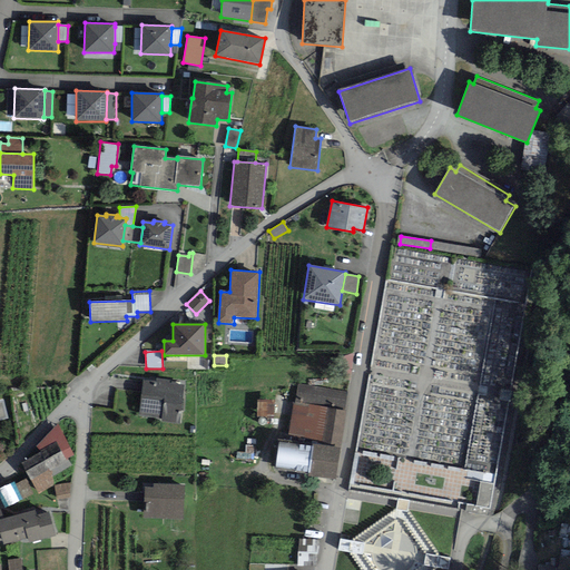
[(143,380),(139,416),(163,419),(161,422),(180,423),(185,385),(170,384),(172,380),(156,379),(156,381),(143,380)]
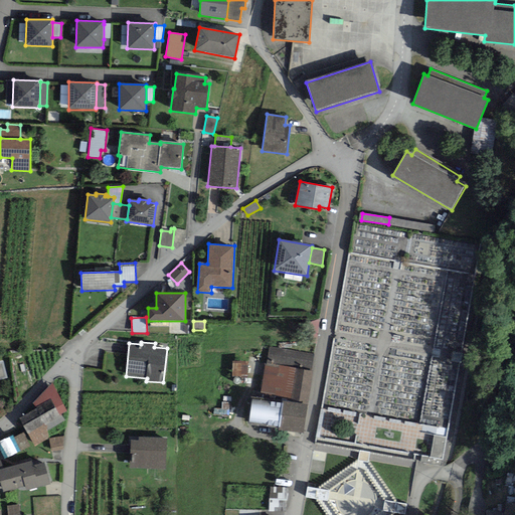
[(308,401),(313,372),(311,371),(313,354),(270,347),(267,364),(265,364),(260,393),(308,401)]
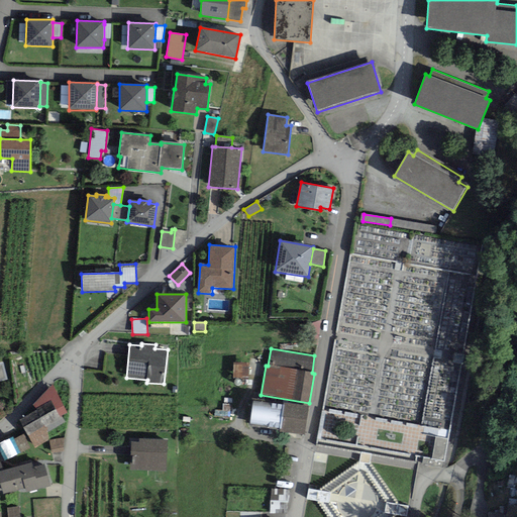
[(248,380),(248,364),(233,363),(233,379),(248,380)]
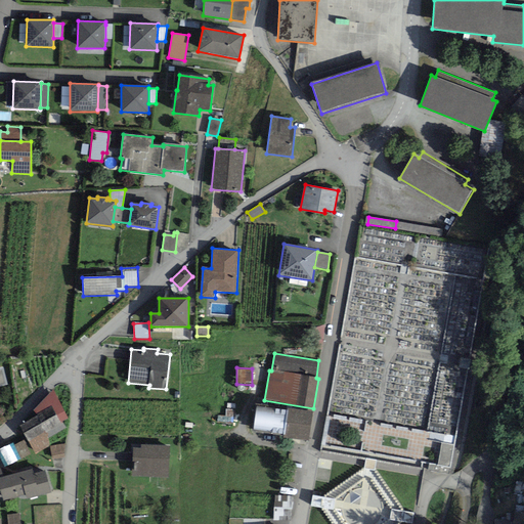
[(53,390),(34,410),(38,416),(20,426),(35,454),(49,446),(48,438),(67,428),(62,422),(68,420),(53,390)]
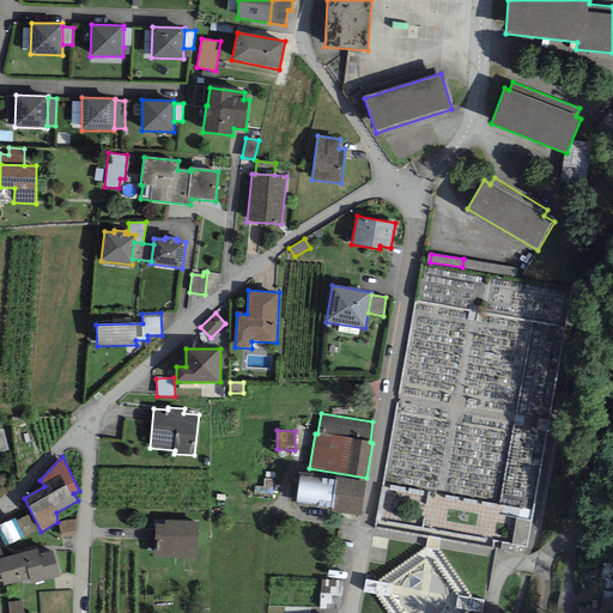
[(360,516),(365,481),(335,478),(335,480),(299,474),(296,504),(331,509),(331,511),(360,516)]
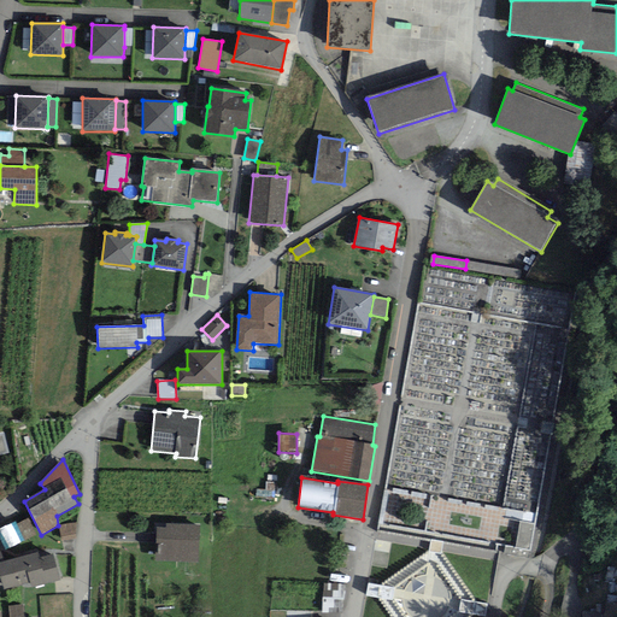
[(0,540),(6,551),(36,535),(28,519),(17,524),(16,521),(0,528),(0,540)]
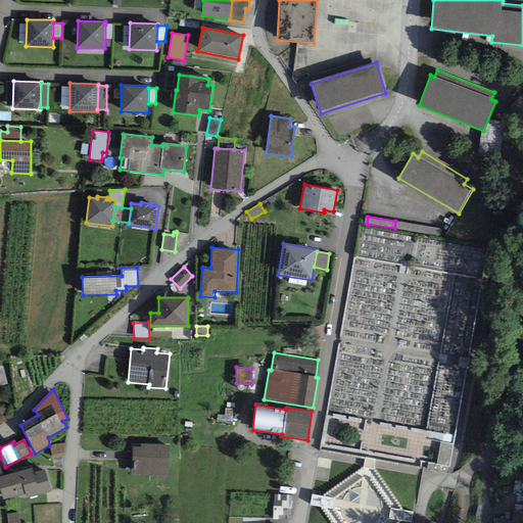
[(65,443),(50,446),(51,458),(64,457),(65,443)]
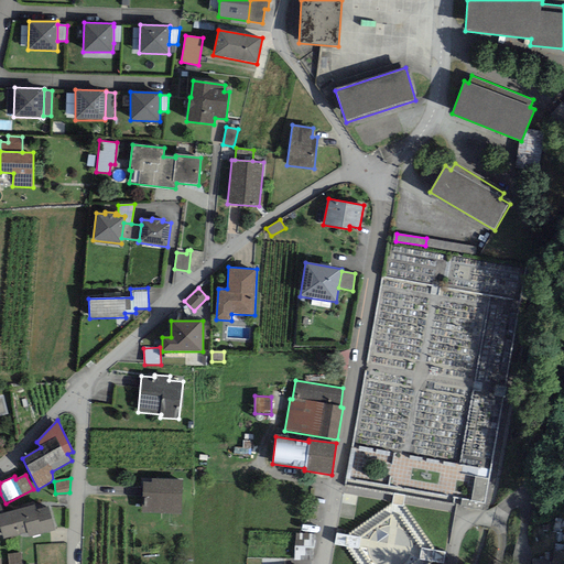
[(183,480),(152,478),(152,483),(143,483),(142,513),(182,514),(183,480)]
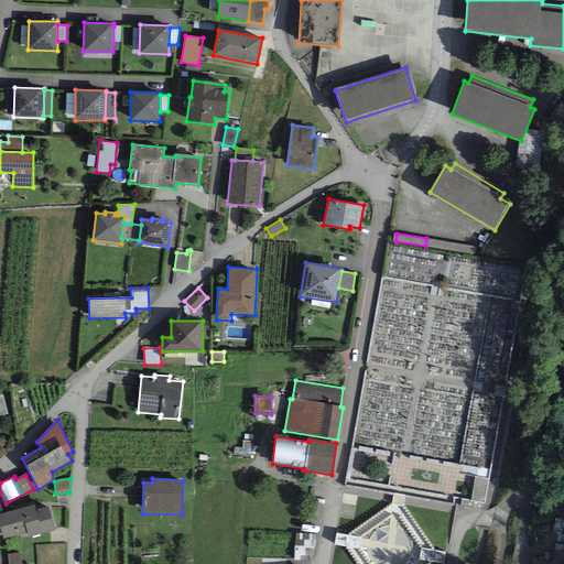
[(3,513),(0,513),(0,525),(1,528),(3,540),(28,533),(30,538),(55,530),(49,507),(36,510),(35,505),(3,513)]
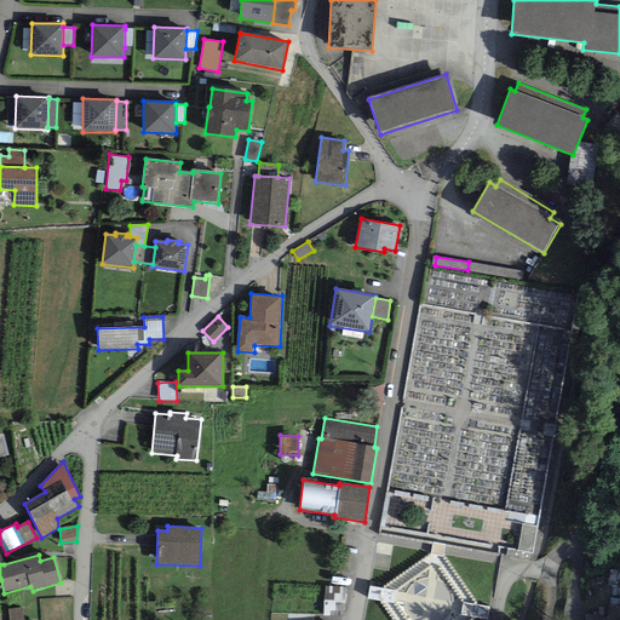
[(346,587),(325,587),(323,615),(345,616),(346,587)]
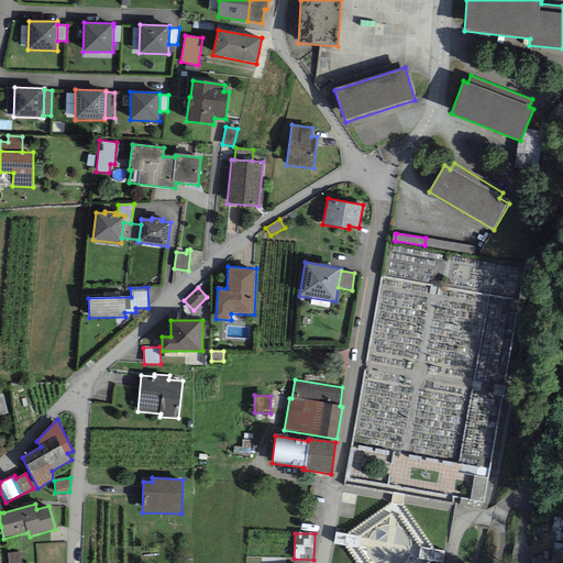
[(21,562),(20,552),(8,553),(9,562),(21,562)]
